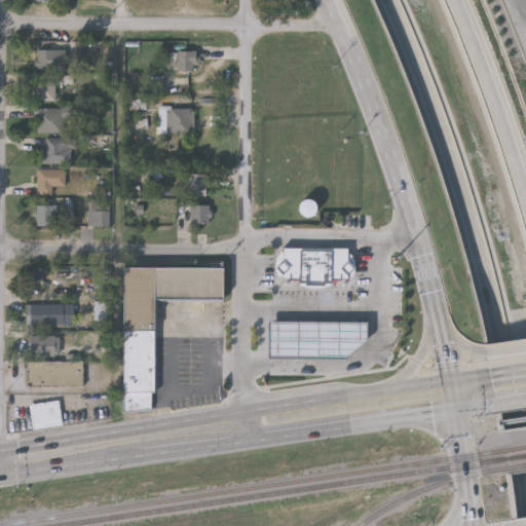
[(64,50),(64,71),(37,71),(37,50),(64,50)]
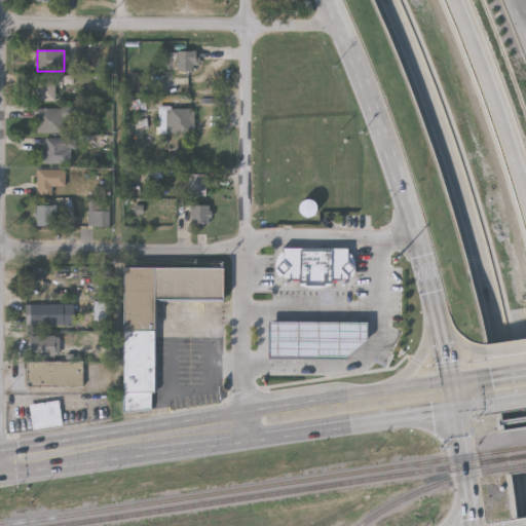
[(178,71),(178,51),(194,51),(194,71),(178,71)]
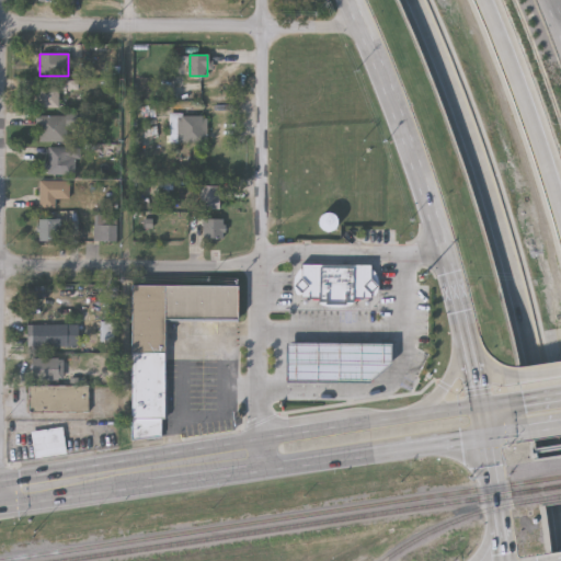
[(38,107),(38,88),(58,88),(58,107),(38,107)]
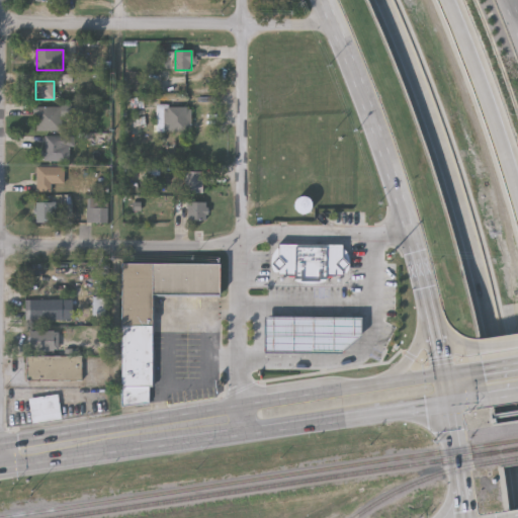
[(61,106),(61,131),(34,131),(34,106),(61,106)]
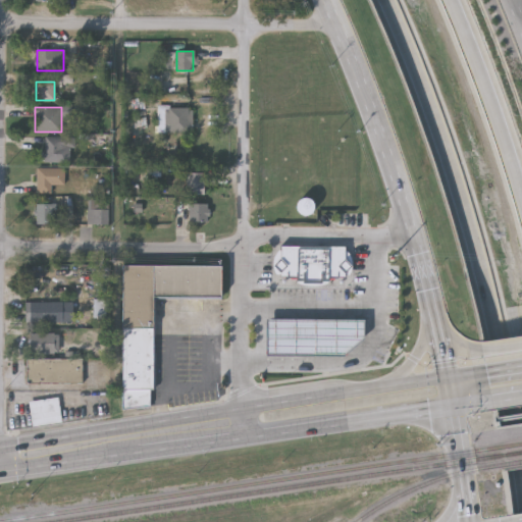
[(191,107),(191,133),(166,133),(166,107),(191,107)]
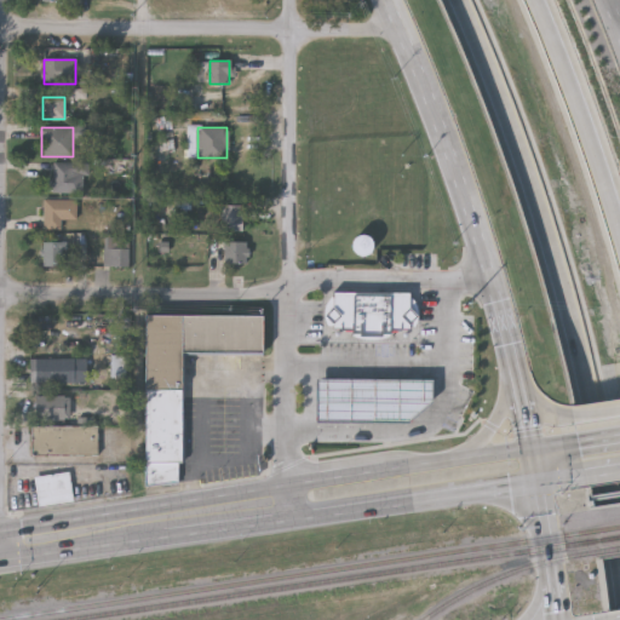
[(85,193),(52,193),(52,162),(85,162),(85,193)]
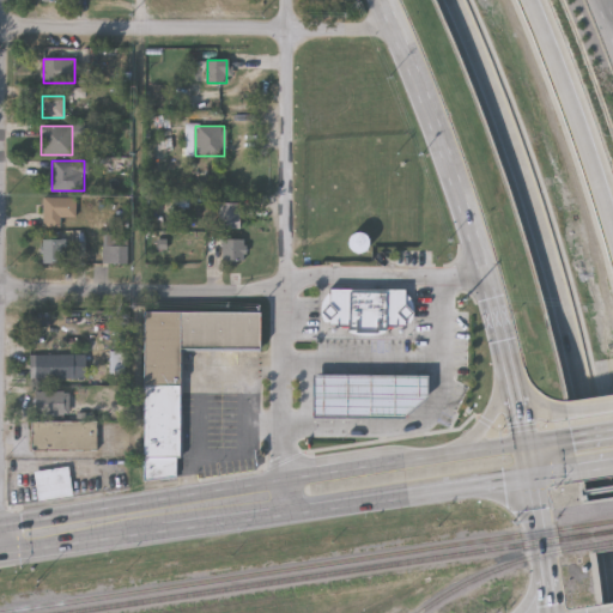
[(43,226),(43,198),(74,198),(74,217),(60,217),(60,226),(43,226)]
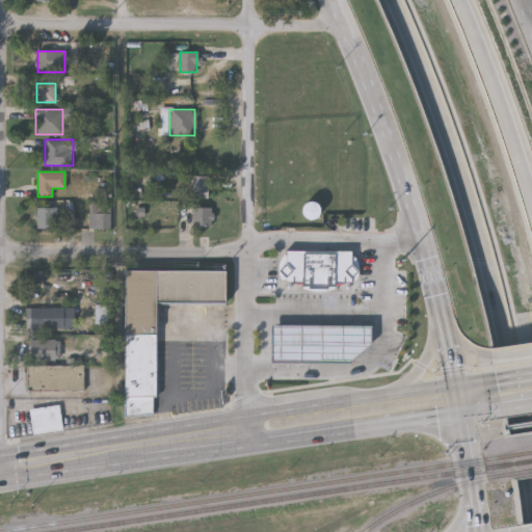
[(189,197),(189,177),(207,177),(207,197),(189,197)]
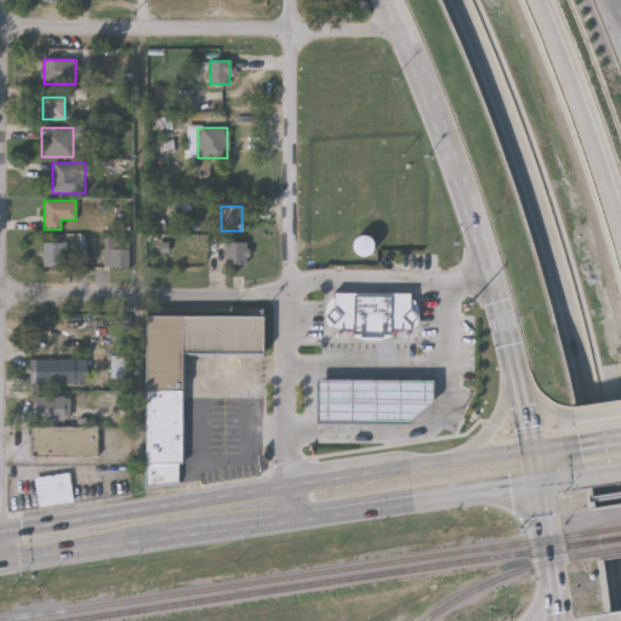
[(351,251),(365,260),(375,245),(359,235),(351,251)]
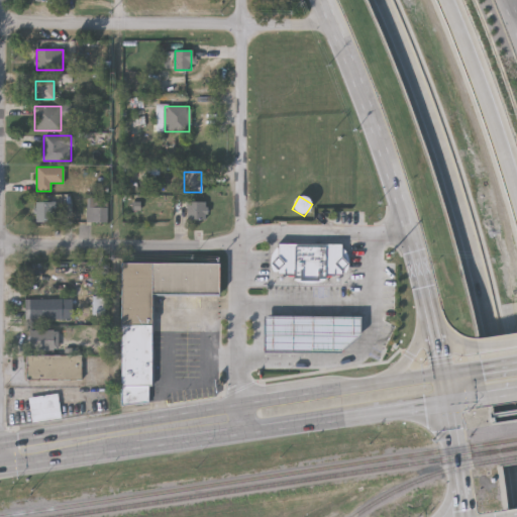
[(185,220),(185,214),(173,214),(173,199),(206,199),(206,220),(185,220)]
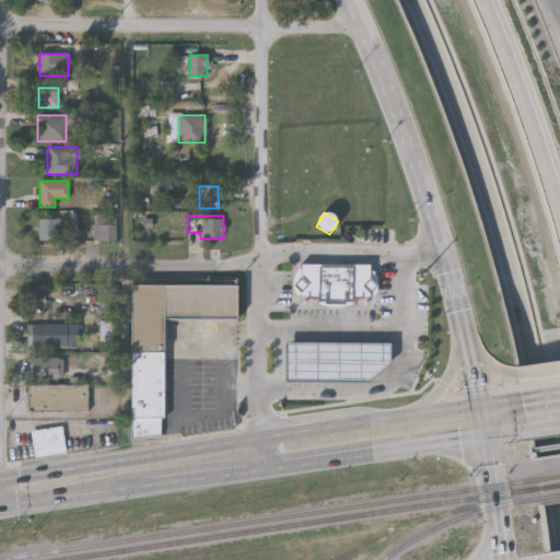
[(38,240),(38,219),(59,219),(59,240),(38,240)]
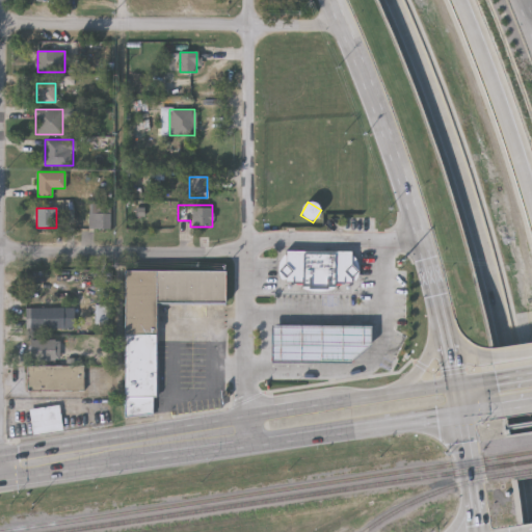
[(110,229),(88,229),(88,213),(110,213),(110,229)]
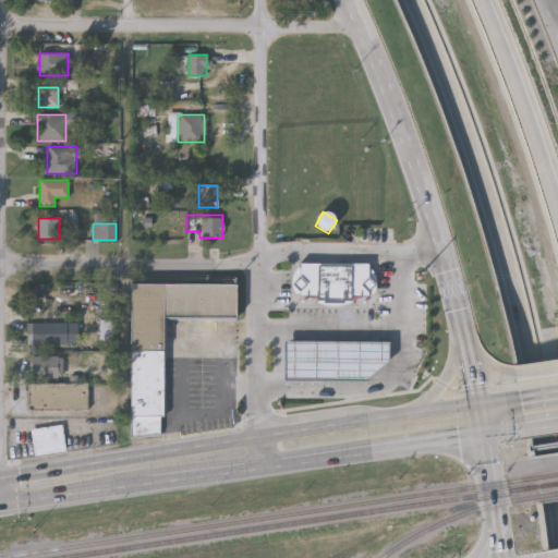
[(360,295),(351,302),(340,305),(329,305),(318,302),(310,294),(300,294),(300,261),(367,262),(367,295),(360,295)]
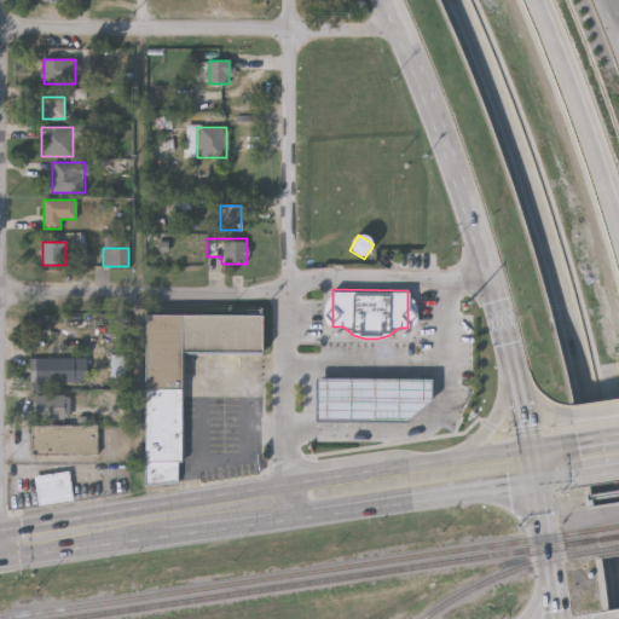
[(145,480),(144,312),(264,312),(264,351),(183,351),(183,480),(145,480)]
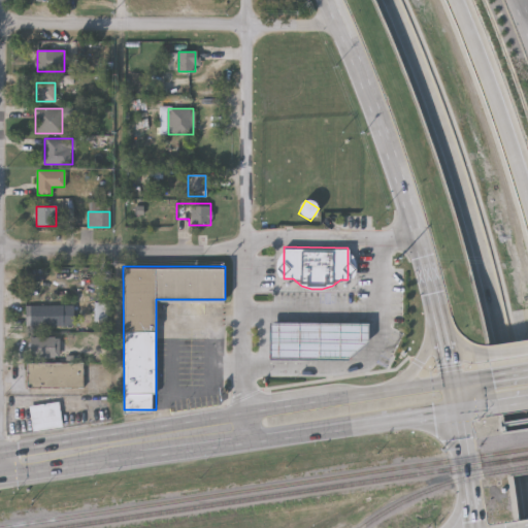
[(64,302),(64,323),(27,323),(27,302),(64,302)]
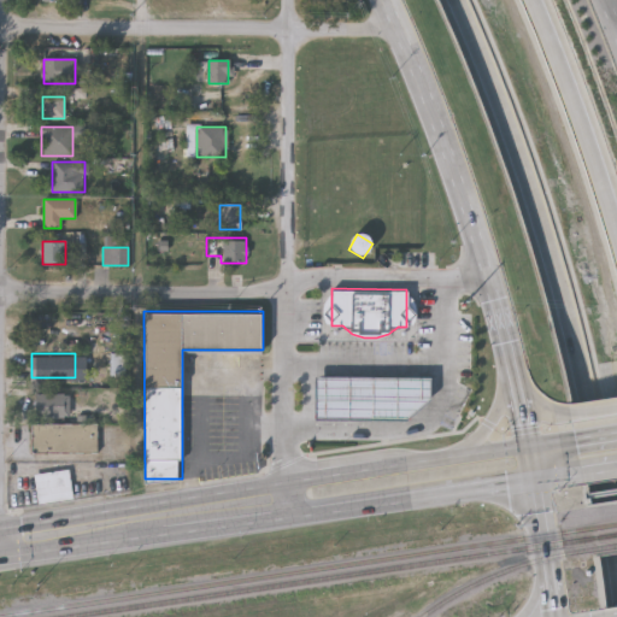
[(316,374),(430,375),(430,398),(406,418),(316,417),(316,374)]
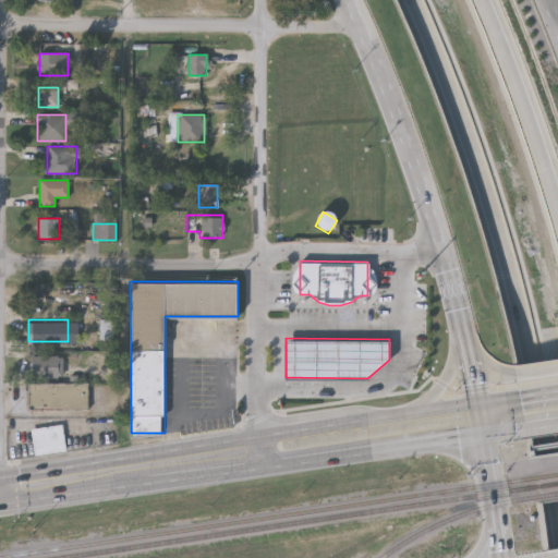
[(33,375),(33,353),(59,353),(59,375),(33,375)]
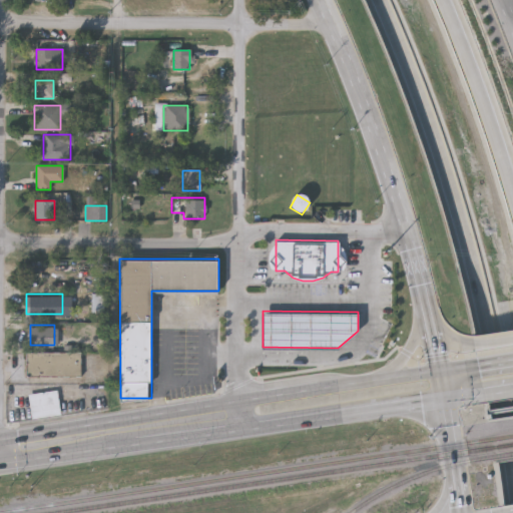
[(81,351),(81,374),(28,374),(28,351),(81,351)]
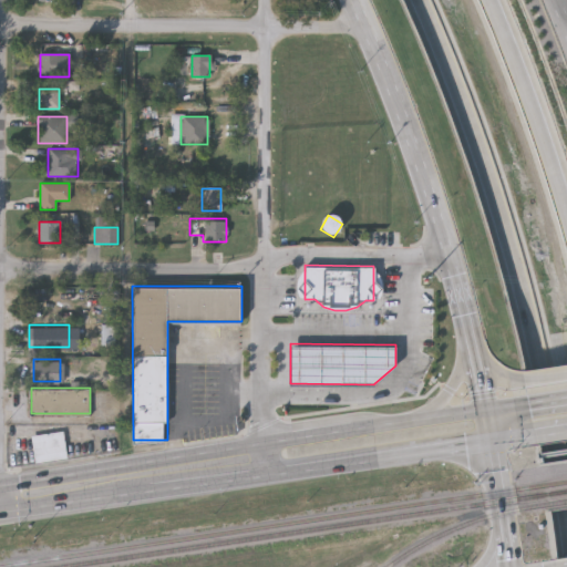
[(35,461),(33,433),(65,430),(68,457),(35,461)]
